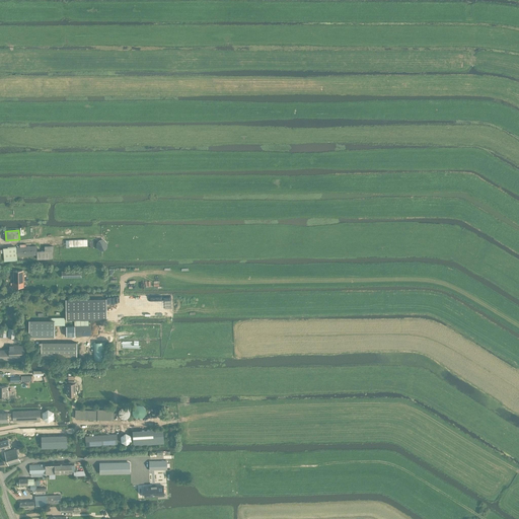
[(96,242),(96,247),(99,250),(104,250),(107,246),(107,242),(103,239),(99,239),(96,242)]
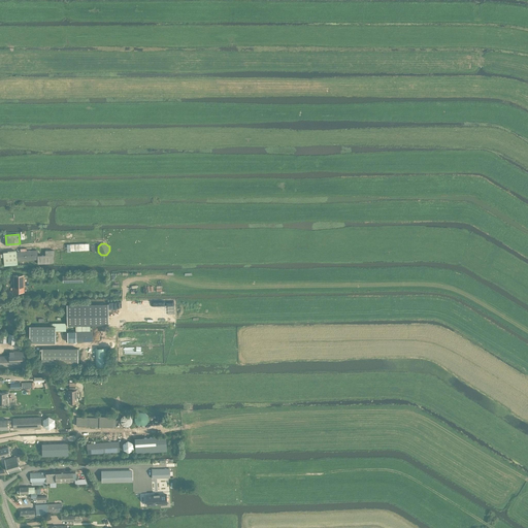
[(18,264),(18,260),(37,259),(37,255),(37,250),(32,250),(24,251),(17,252),(17,250),(8,251),(8,252),(3,252),(4,265),(18,264)]
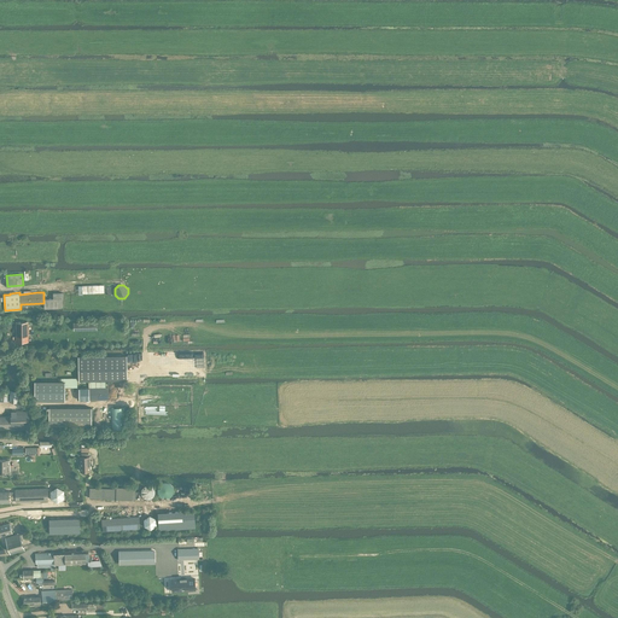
[(44,298),(44,303),(45,308),(59,308),(63,307),(63,298),(63,292),(53,292),(53,298),(44,298)]
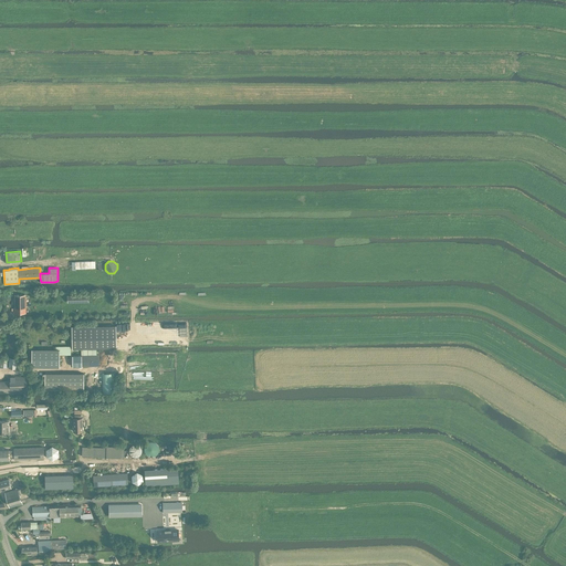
[(16,313),(25,313),(25,295),(14,295),(16,313)]
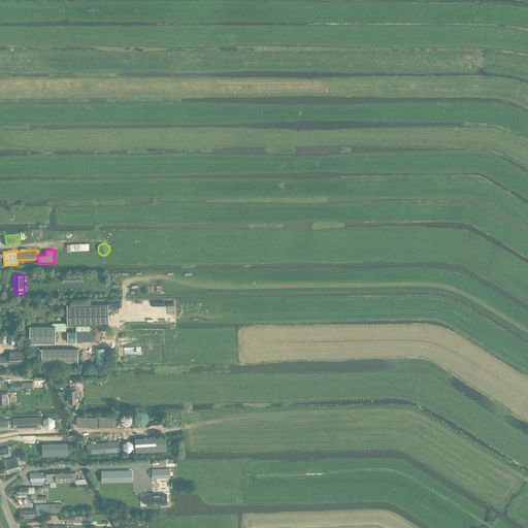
[(67,325),(109,325),(109,303),(67,304),(67,325)]
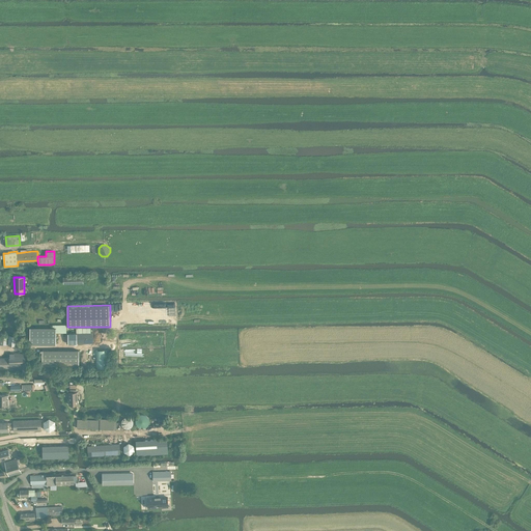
[(53,332),(53,328),(30,327),(30,344),(56,344),(56,332),(53,332)]
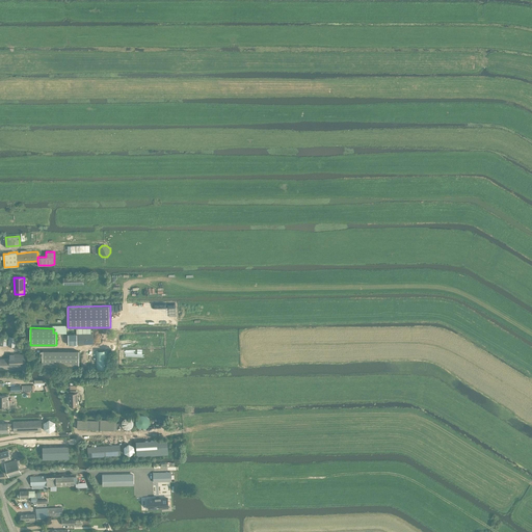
[(76,334),(68,335),(69,344),(94,344),(94,334),(90,334),(90,328),(83,328),(76,328),(76,334)]
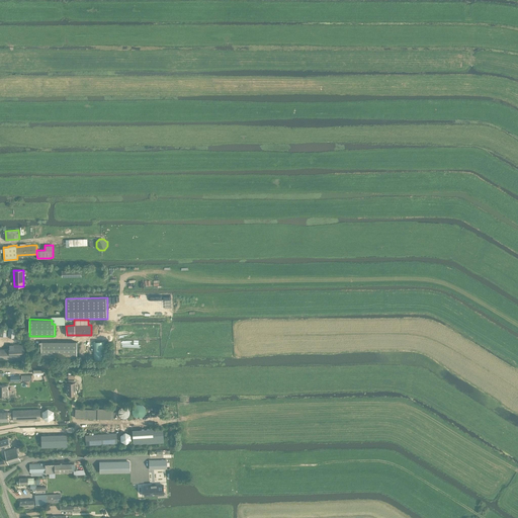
[(15,337),(16,327),(8,327),(7,337),(15,337)]
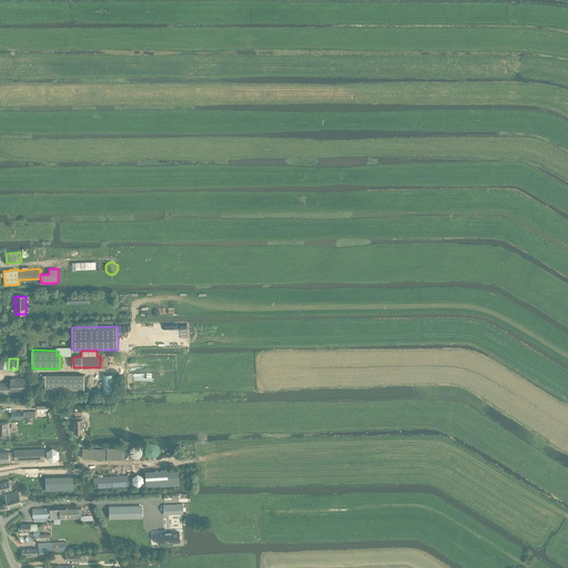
[(84,374),(46,374),(46,392),(84,392),(84,374)]
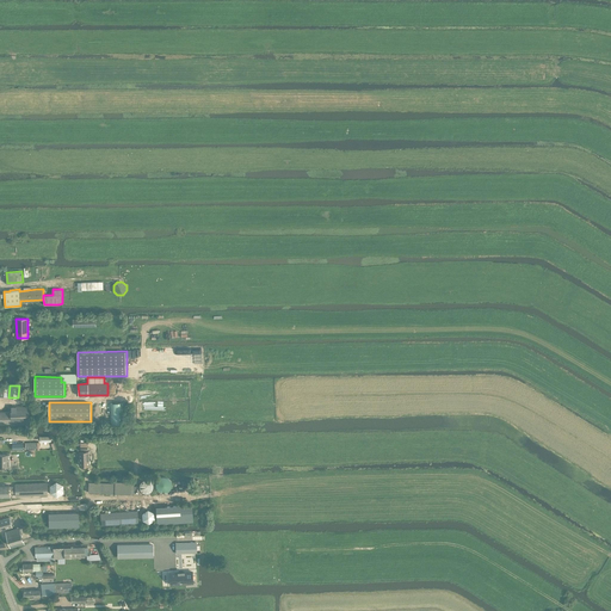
[(123,402),(110,403),(110,424),(123,424),(123,402)]
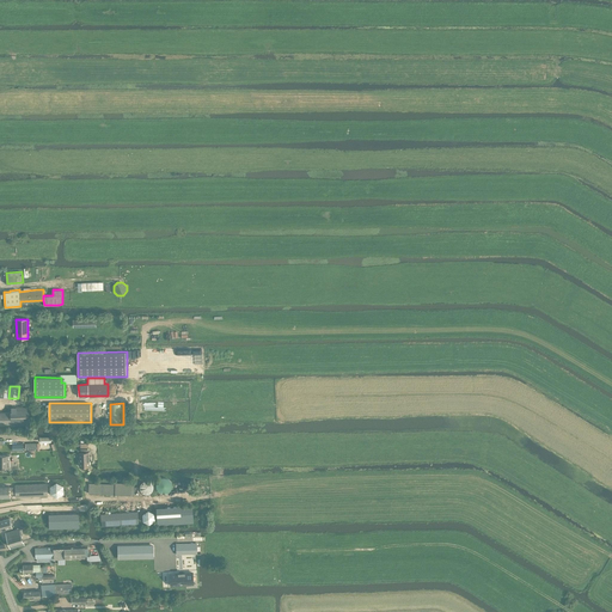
[(0,424),(12,424),(12,426),(29,424),(29,407),(11,408),(11,412),(0,412),(0,424)]
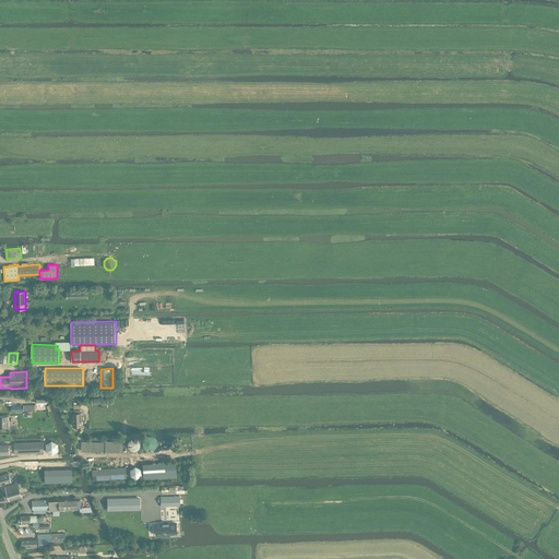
[(82,425),(81,413),(80,404),(73,405),(73,409),(74,413),(72,413),(73,426),(82,425)]
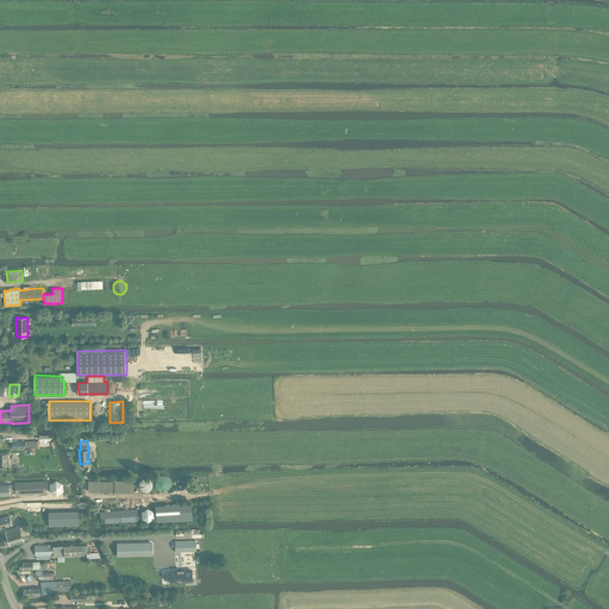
[(0,464),(7,465),(10,465),(10,453),(0,452),(0,464)]
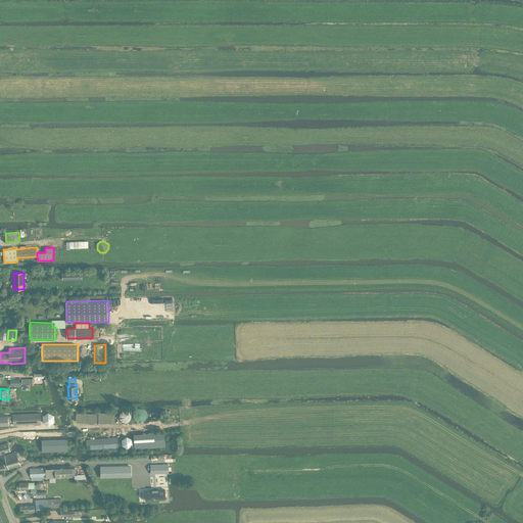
[(146,416),(146,415),(146,414),(146,412),(145,411),(144,410),(142,409),(141,409),(140,409),(138,409),(137,409),(135,411),(135,412),(134,413),(134,415),(134,416),(134,417),(135,419),(136,419),(137,420),(138,421),(140,421),(142,421),(143,421),(144,420),(145,419),(145,418),(146,417),(146,416)]
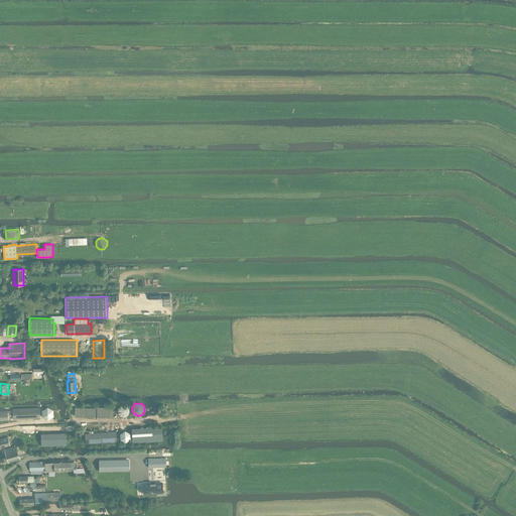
[(130,412),(130,411),(130,409),(129,408),(129,407),(128,406),(127,405),(125,405),(124,405),(123,405),(122,405),(121,406),(120,406),(119,407),(118,408),(118,409),(118,410),(118,412),(119,414),(119,415),(121,416),(122,416),(124,417),(125,416),(126,416),(128,415),(129,414),(129,413),(130,412)]
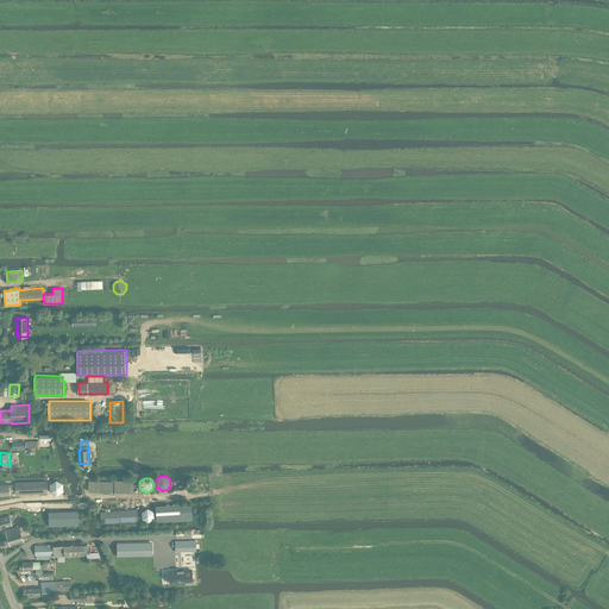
[(50,491),(57,495),(63,491),(63,483),(56,479),(50,484),(50,491)]
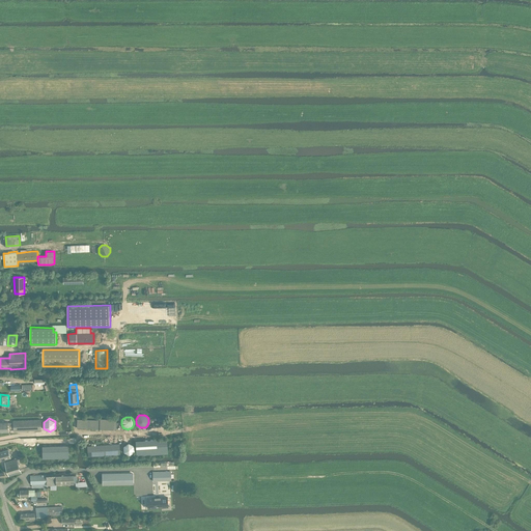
[(87,419),(87,427),(100,428),(100,420),(87,419)]
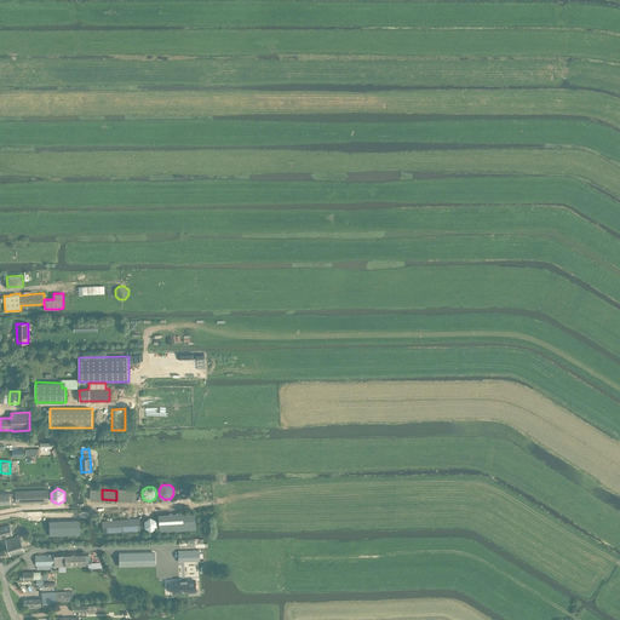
[(16,500),(16,503),(49,501),(47,491),(15,492),(16,493),(10,493),(0,493),(0,504),(10,504),(10,500),(16,500)]
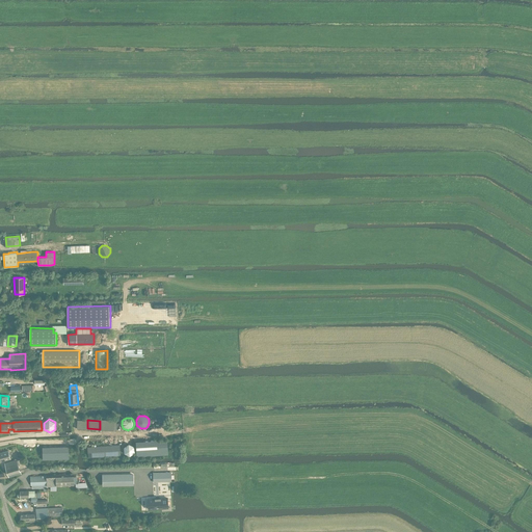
[(167,440),(136,442),(136,456),(168,454),(167,440)]
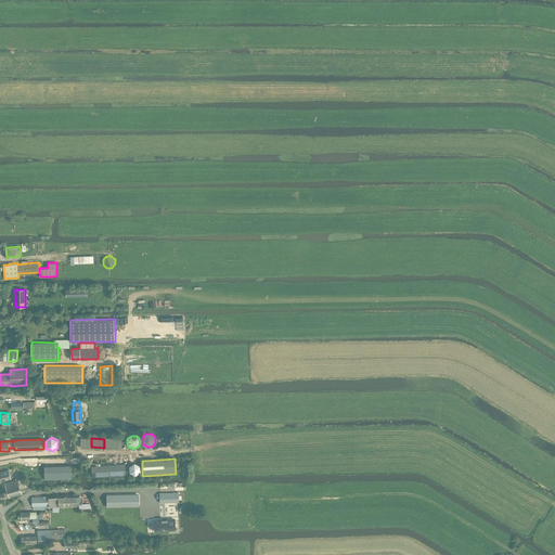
[(129,466),(129,473),(136,476),(141,472),(140,465),(134,463),(129,466)]
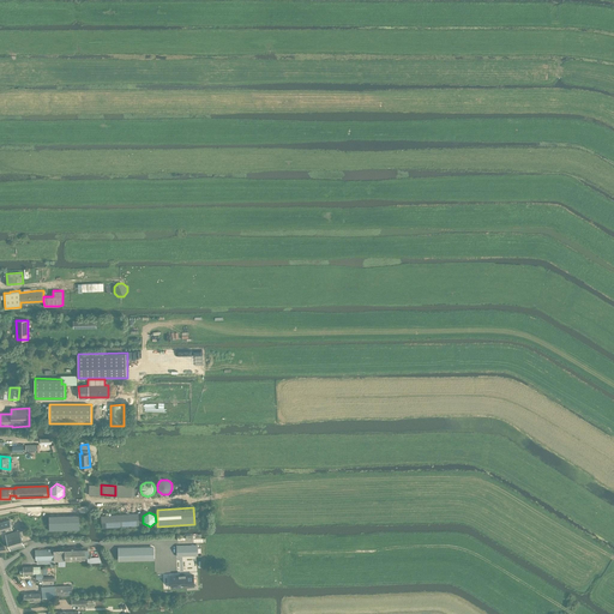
[(138,513),(101,516),(102,528),(139,525),(138,513)]
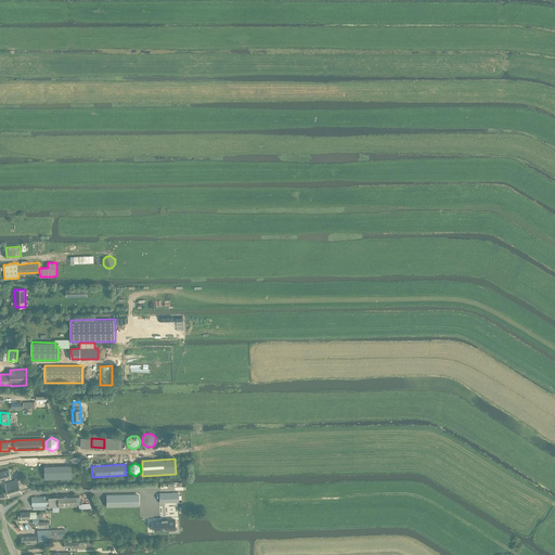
[(72,465),(44,466),(44,479),(72,478),(72,465)]
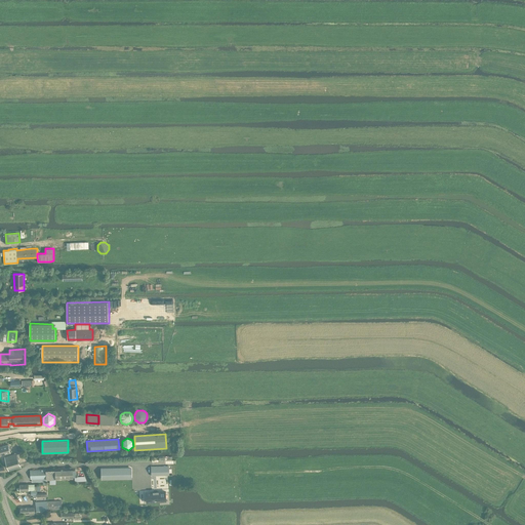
[(8,444),(0,446),(0,455),(10,452),(8,444)]
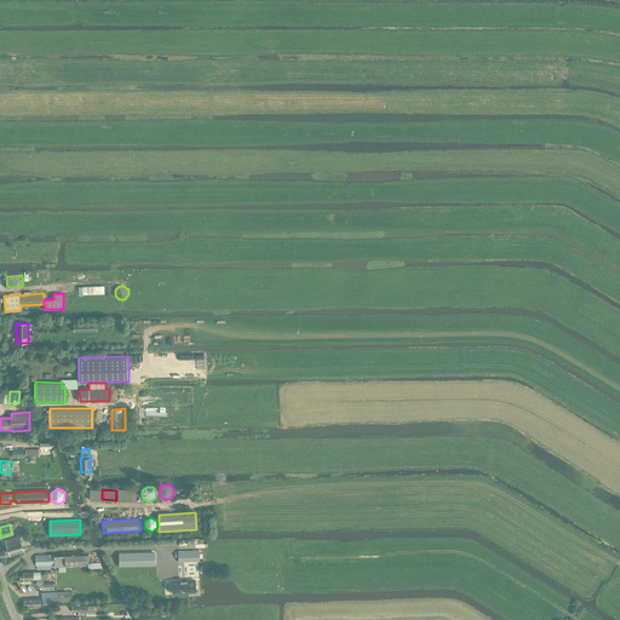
[(19,534),(5,539),(9,554),(10,556),(10,557),(24,552),(24,550),(23,549),(19,534)]
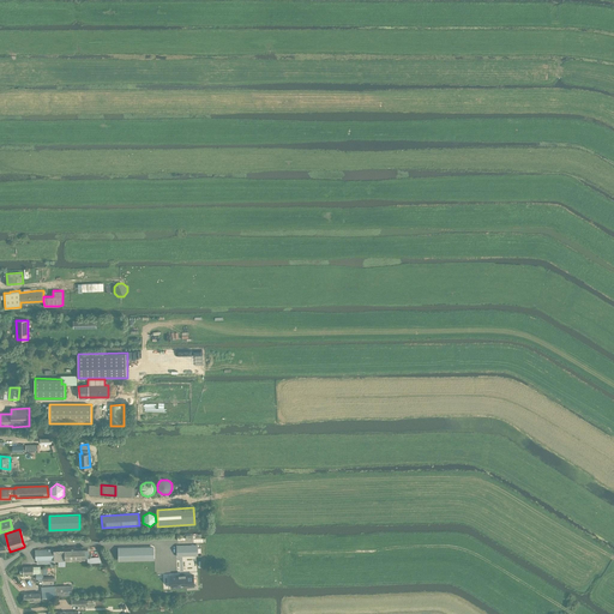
[(197,545),(178,546),(178,557),(198,555),(197,545)]
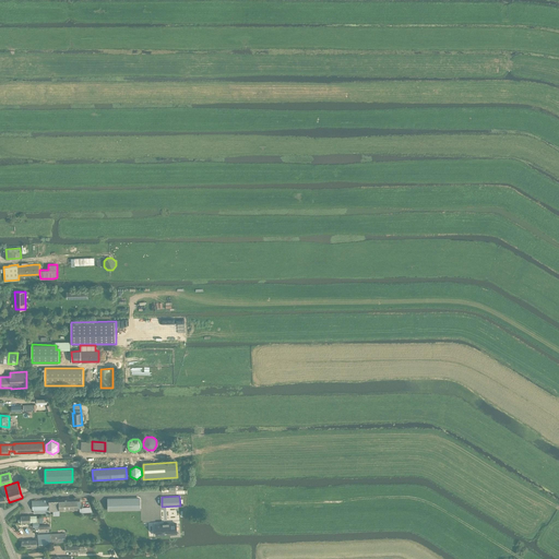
[(140,497),(107,498),(108,511),(140,510),(140,497)]
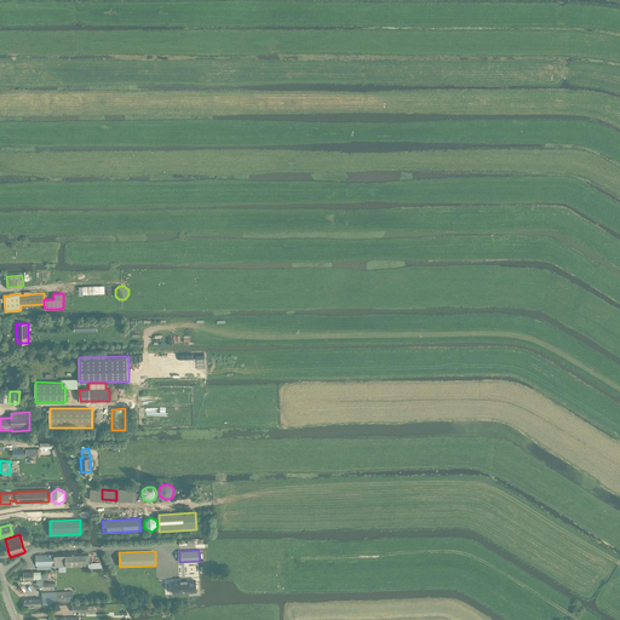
[(58,554),(55,555),(55,566),(58,566),(65,566),(86,564),(85,552),(58,554)]
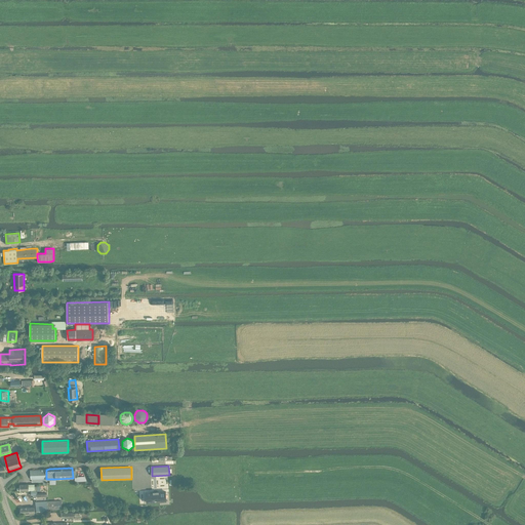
[(46,470),(31,470),(31,479),(32,479),(32,482),(46,481),(46,479),(46,470)]
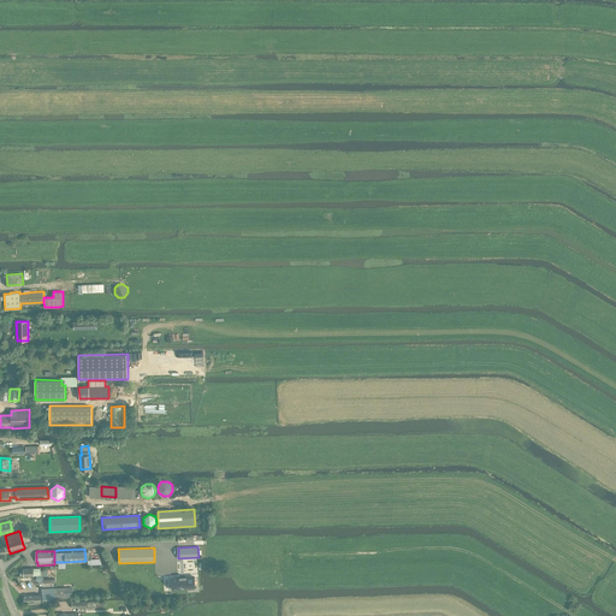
[(194,575),(171,576),(171,588),(178,588),(182,587),(195,587),(194,575)]
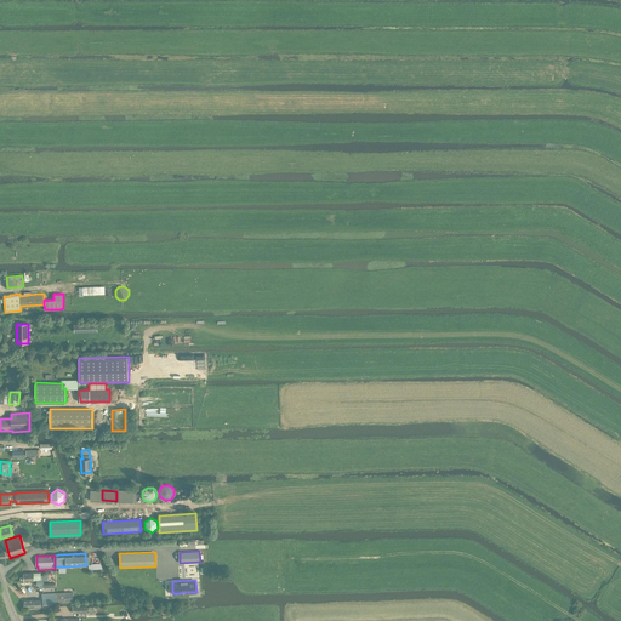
[(56,603),(73,602),(72,593),(56,594),(56,603)]
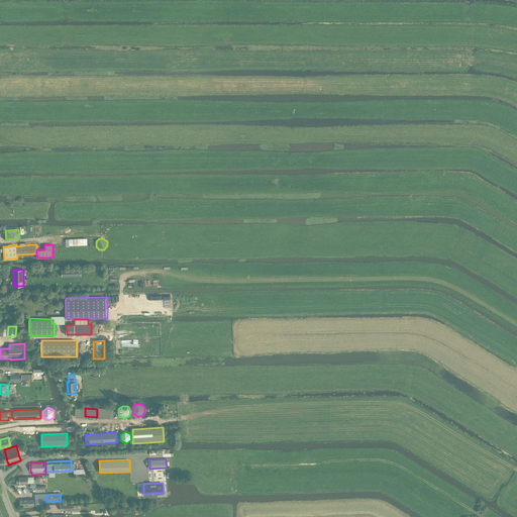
[(45,498),(35,499),(36,507),(42,507),(42,509),(47,508),(46,506),(47,506),(45,498)]
